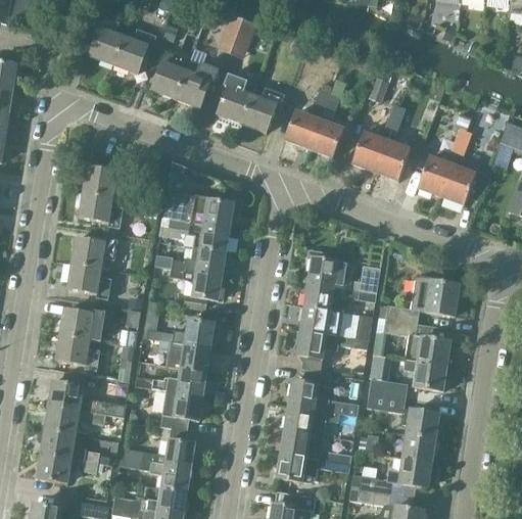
[(0,20),(5,22),(10,0),(0,0),(0,20)]
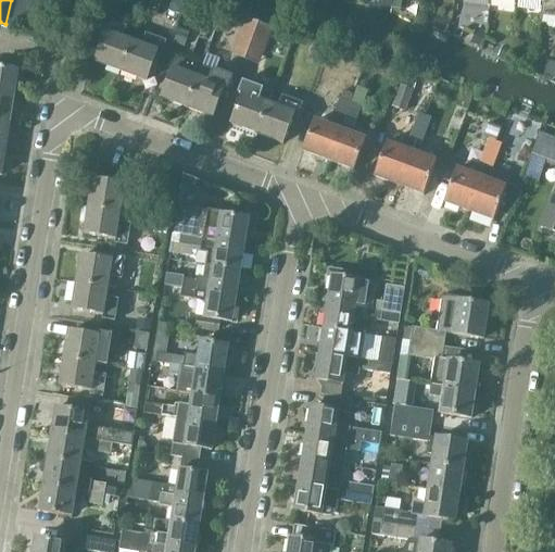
[(16,0),(12,16),(28,21),(34,0),(16,0)]
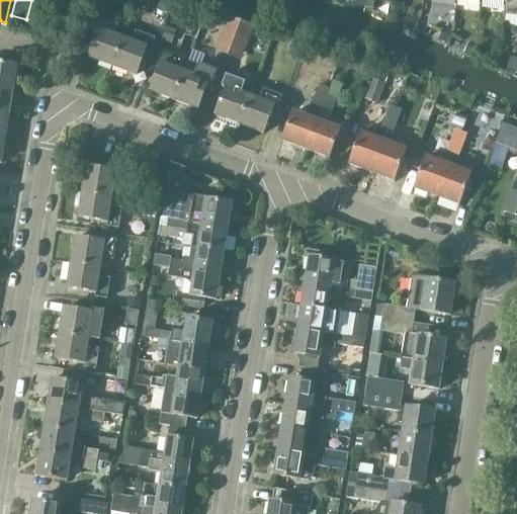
[(89,0),(88,4),(114,12),(117,0),(89,0)]
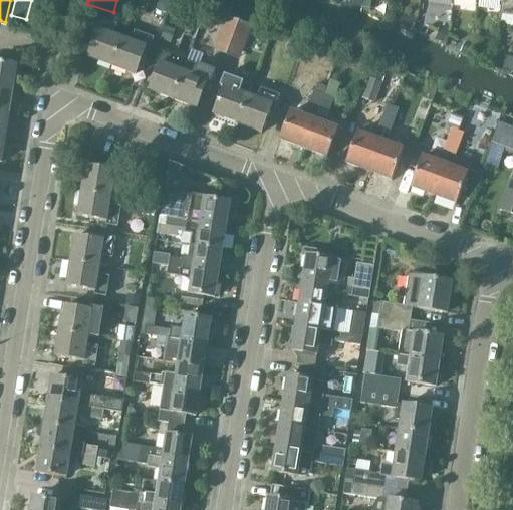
[(501,0),(499,11),(512,12),(512,0),(501,0)]
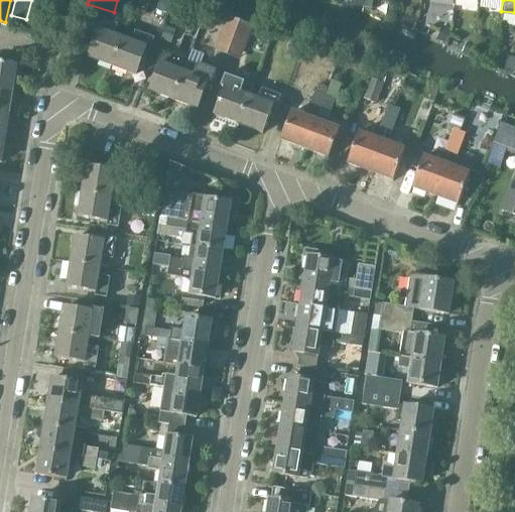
[(407,10),(403,22),(413,26),(418,14),(407,10)]
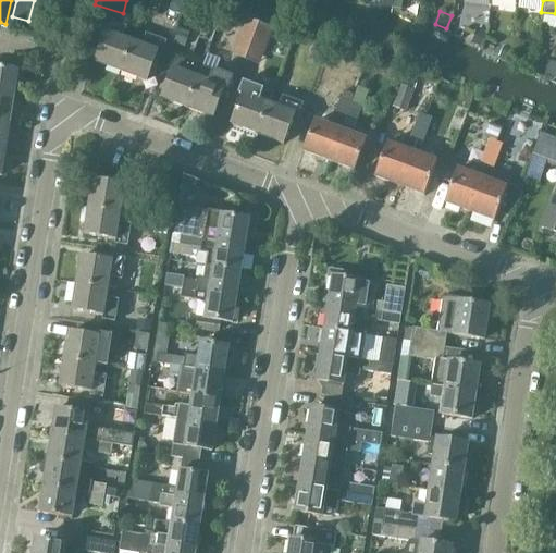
[(246,15),(241,29),(254,35),(259,20),(246,15)]
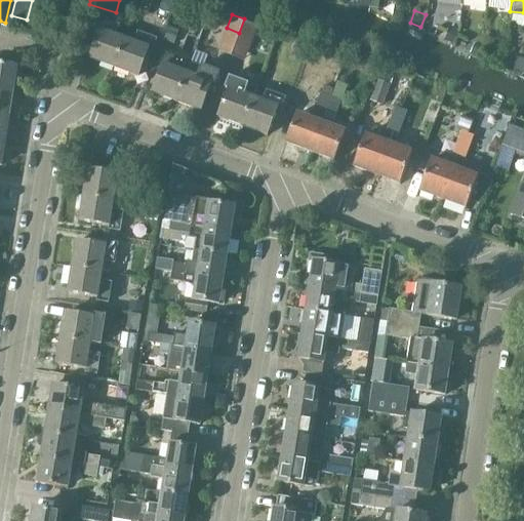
[(114,65),(124,36),(115,33),(118,23),(99,15),(95,26),(99,27),(89,55),(114,65)]
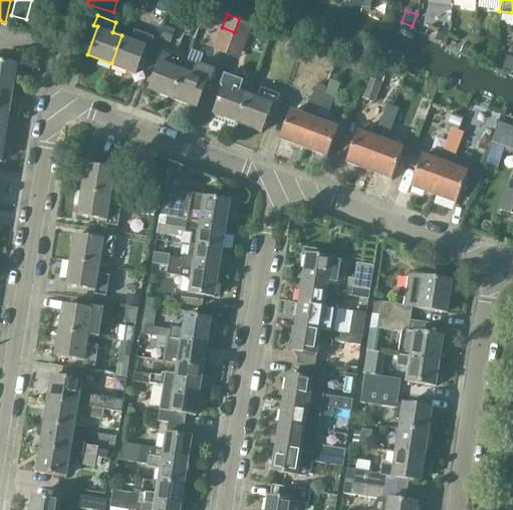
[(239,18),(234,32),(247,36),(252,23),(239,18)]
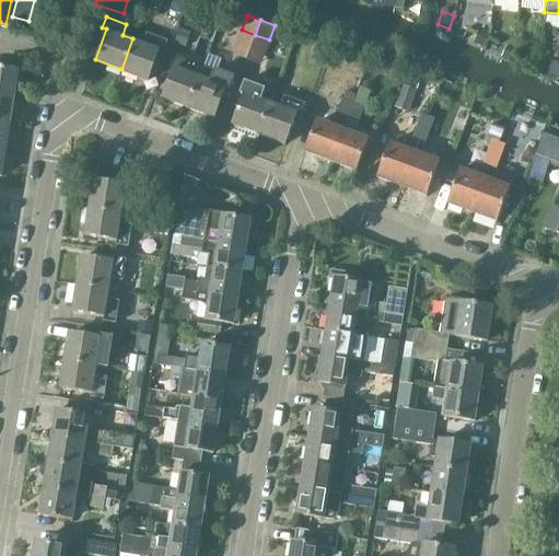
[(179,26),(175,39),(185,43),(189,31),(179,26)]
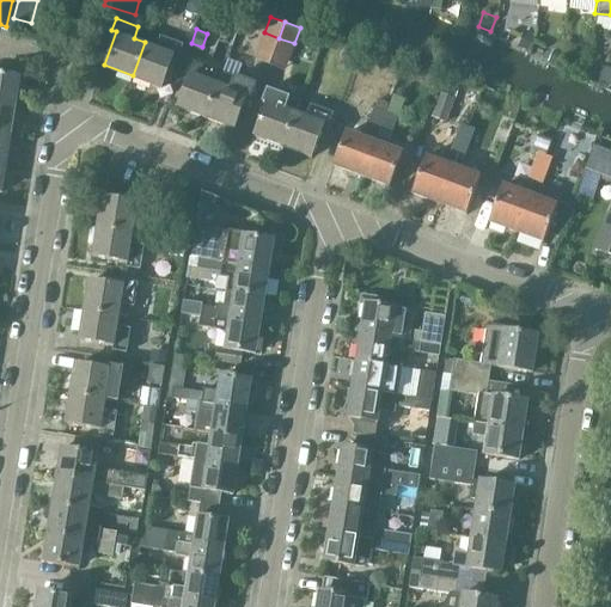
[(526,29),(520,43),(529,47),(535,34),(526,29)]
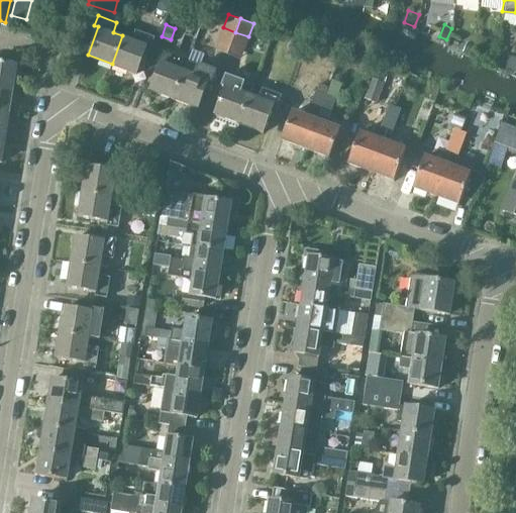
[(132,39),(122,35),(112,64),(135,72),(145,44),(149,45),(153,35),(135,29),(132,39)]
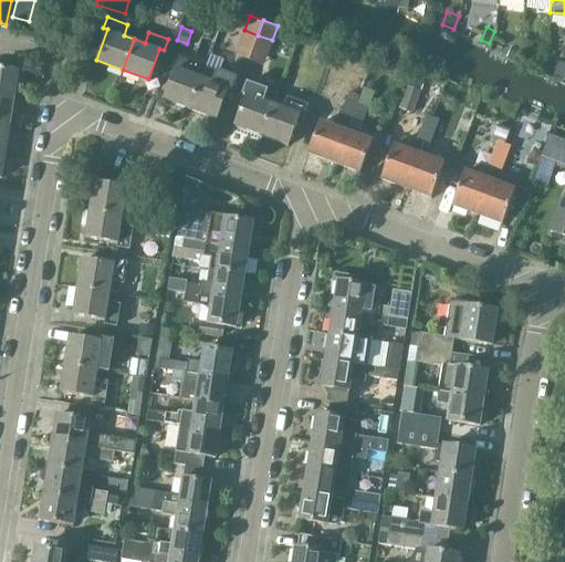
[(513,43),(508,54),(516,58),(521,47),(513,43)]
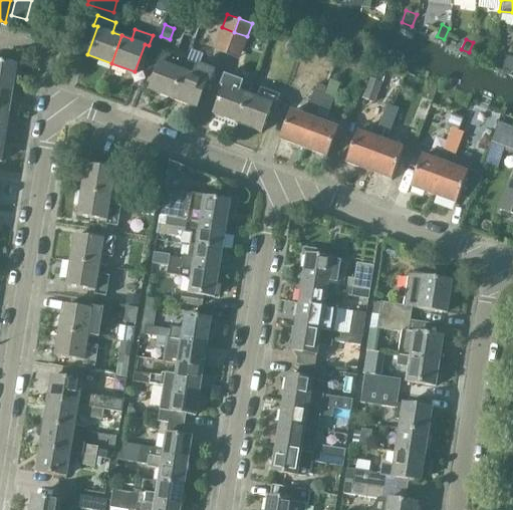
[(172,96),(183,68),(174,64),(177,54),(160,48),(156,58),(159,59),(149,87),(172,96)]
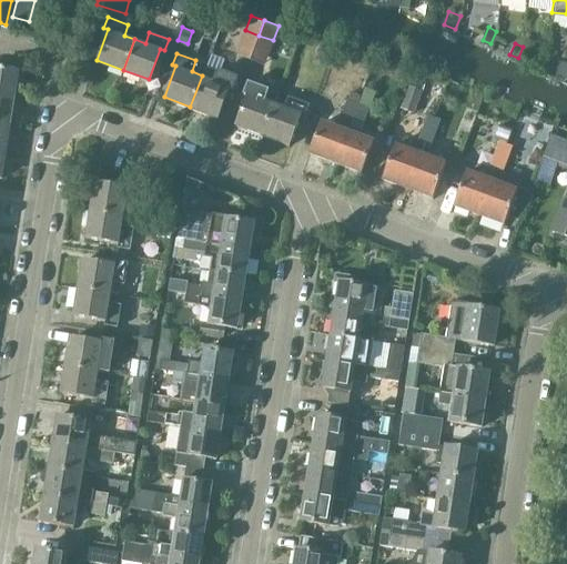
[(566,61),(558,60),(556,74),(566,74),(566,61)]
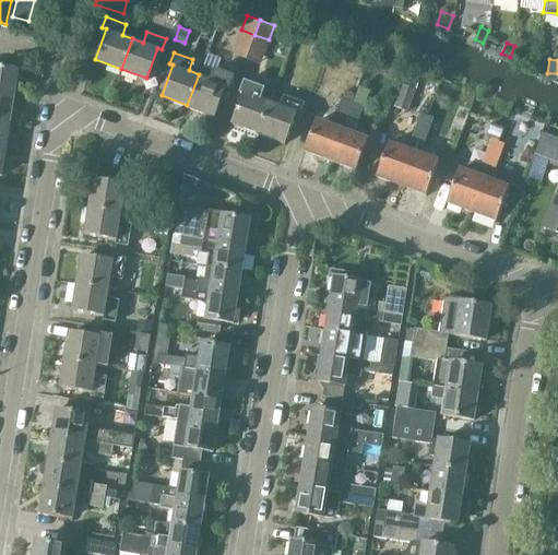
[(0,92),(14,95),(19,68),(0,65),(0,92)]
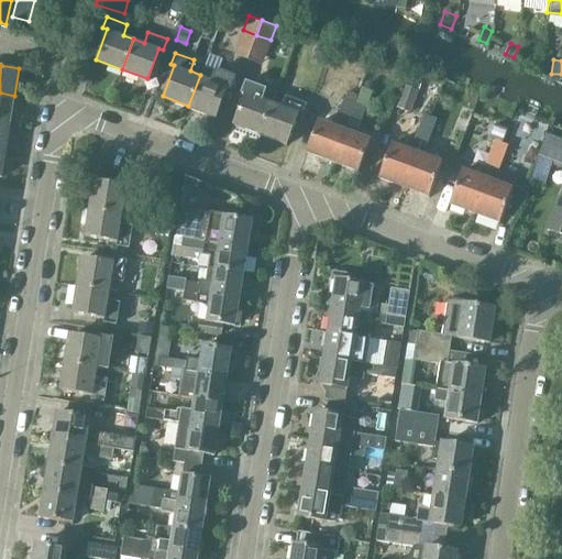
[(201,75),(200,75),(188,106),(215,116),(227,85),(230,86),(233,75),(213,68),(205,65),(201,75)]
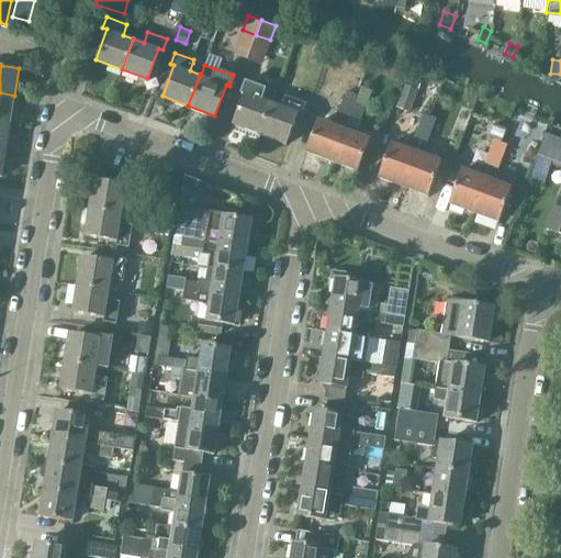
[(260,131),(271,101),(261,98),(265,87),(245,79),(242,90),(245,91),(234,121),(260,131)]
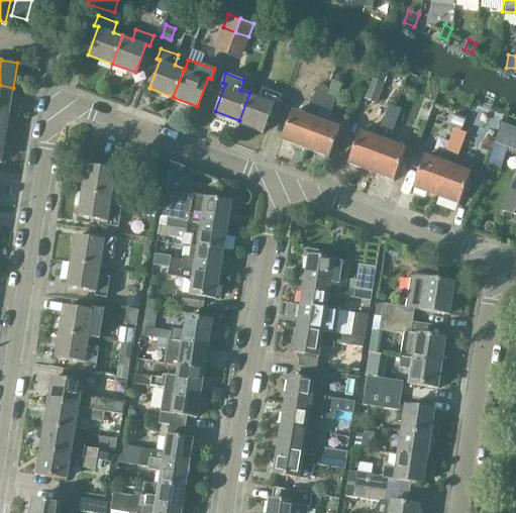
[(377,101),(385,80),(372,76),(364,97),(377,101)]
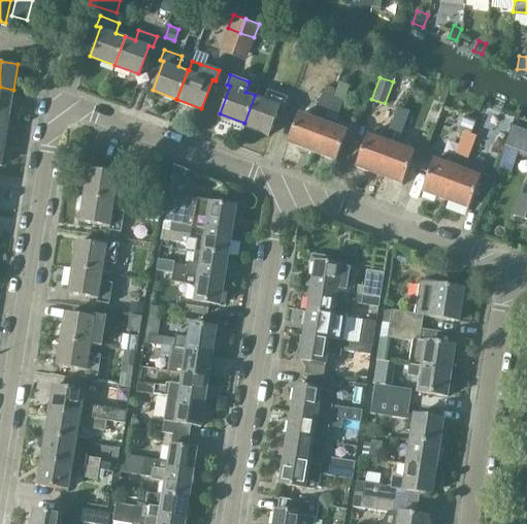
[(326,83),(324,91),(333,94),(335,86),(326,83)]
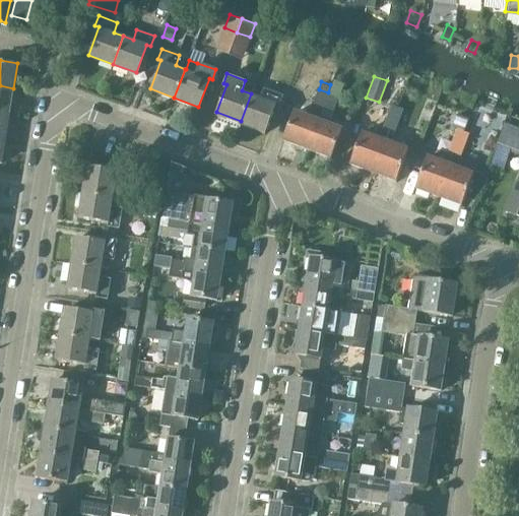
[(0,110),(9,112),(13,88),(0,85),(0,110)]
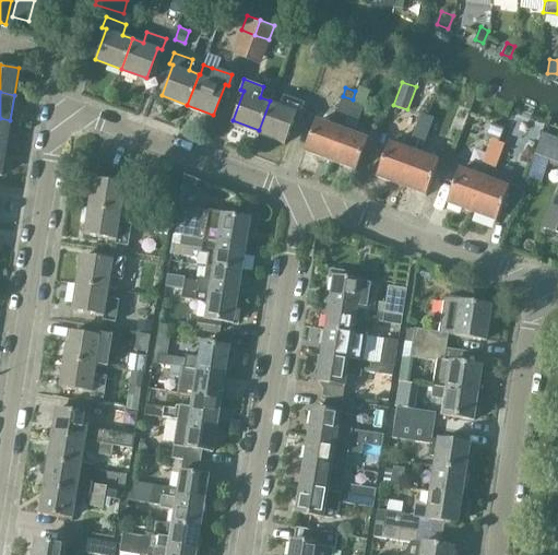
[(280,105),(270,101),(259,130),(285,140),(295,111),(298,113),(303,101),(284,94),(280,105)]
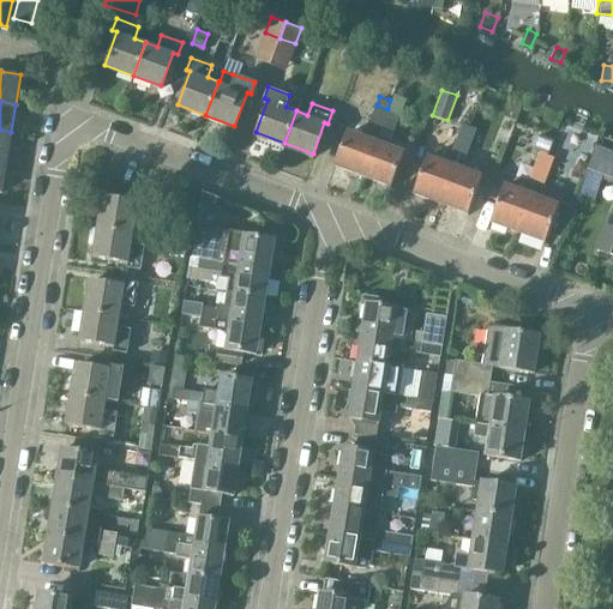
[(335,162),(362,173),(388,109),(377,106),(376,104),(368,121),(367,120),(362,134),(347,130),(335,162)]
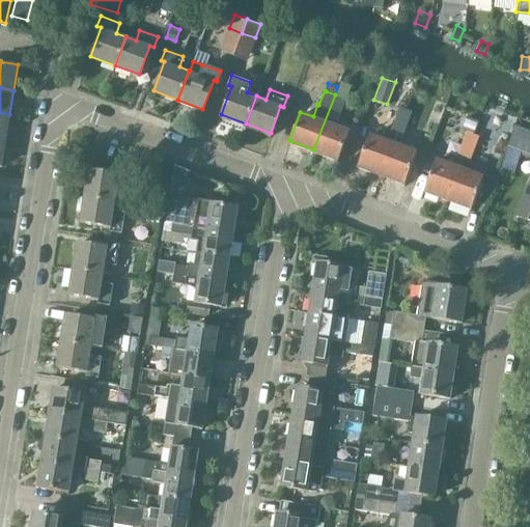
[(335,94),(313,149),(338,159),(344,143),(349,130),(335,125),(339,113),(345,98),(336,94),(335,94)]
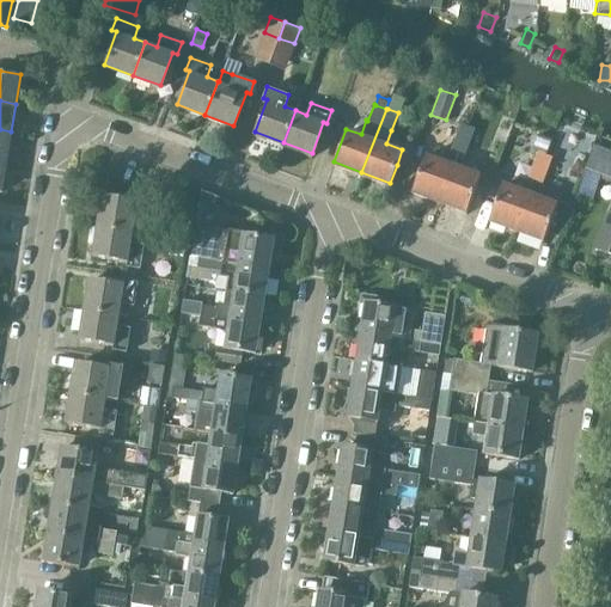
[(460,121),(456,134),(470,140),(475,126),(460,121)]
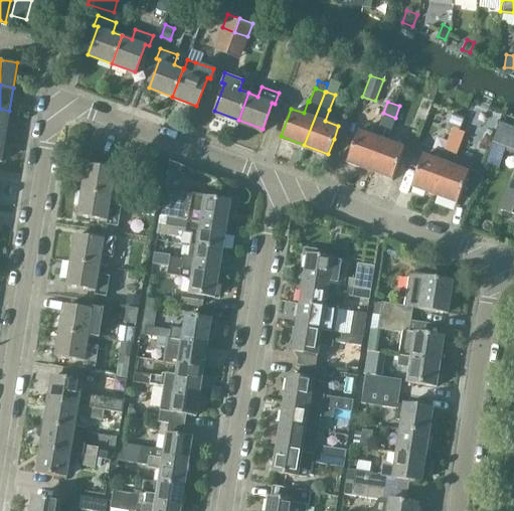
[(0,133),(5,135),(9,111),(0,109),(0,133)]
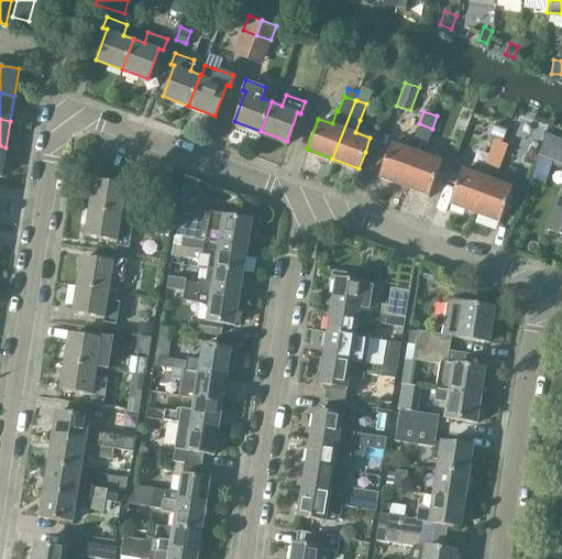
[(419,123),(415,135),(428,141),(432,129),(419,123)]
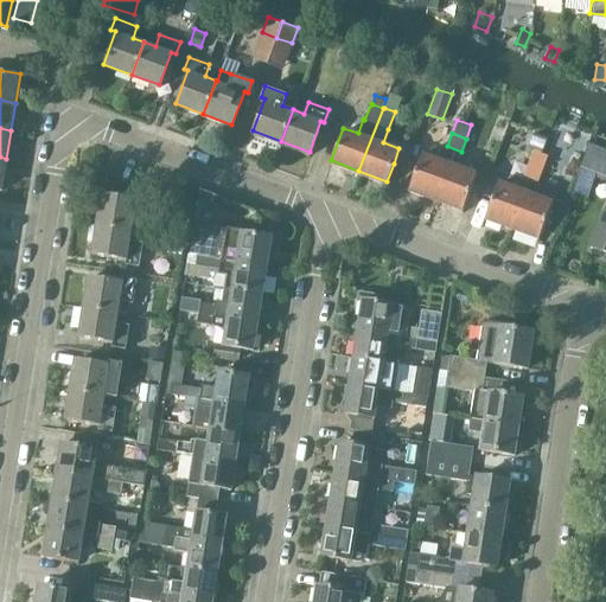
[(399,148),(394,164),(403,167),(414,141),(403,136),(399,148)]
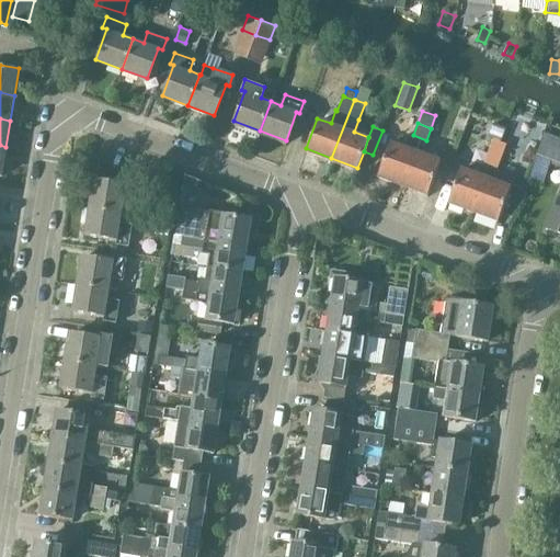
[(559,135),(544,131),(536,152),(559,160),(559,145),(559,140),(559,135)]
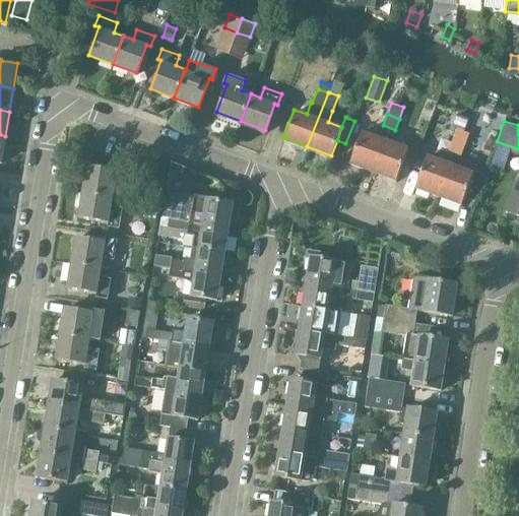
[(350,163),(373,172),(385,139),(384,138),(388,129),(379,126),(375,135),(363,130),(350,163)]
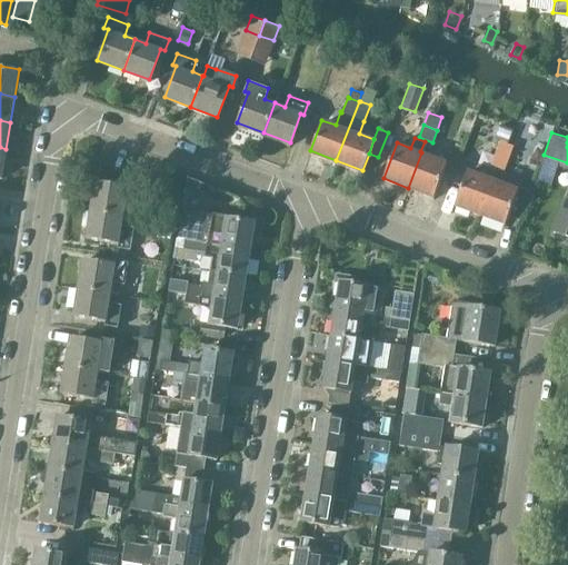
[(499,139),(495,151),(508,156),(514,144),(508,141),(499,139)]
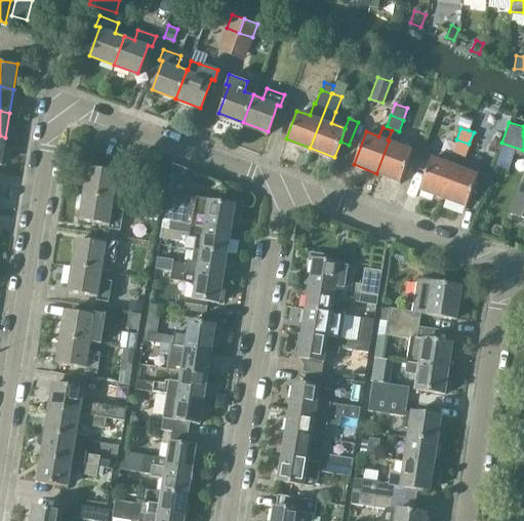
[(456,139),(452,151),(465,156),(469,144),(456,139)]
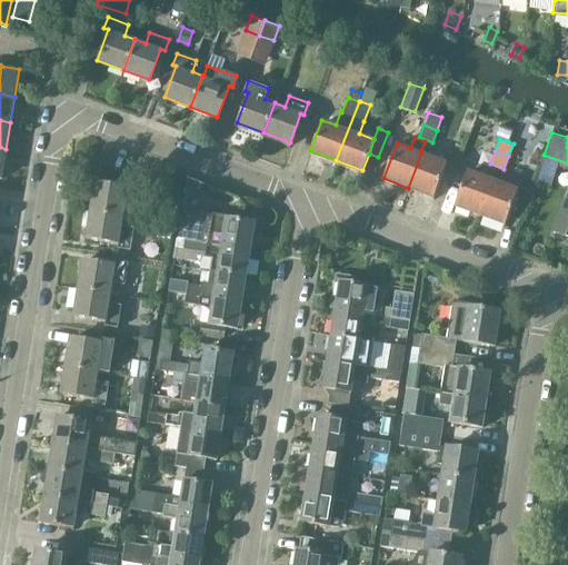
[(447,161),(421,152),(408,188),(434,197),(447,161)]
